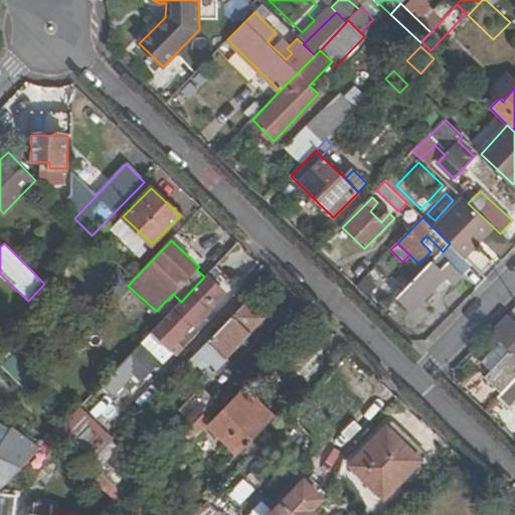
[(450,243),(443,251),(396,299),(412,313),(447,277),(454,283),(471,264),(450,243)]
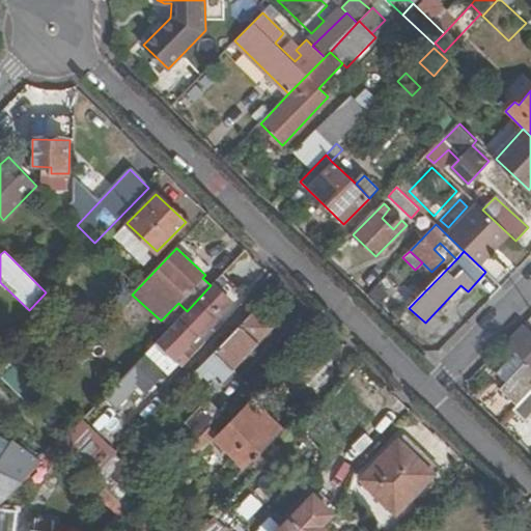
[(229,302),(213,286),(159,342),(175,359),(229,302)]
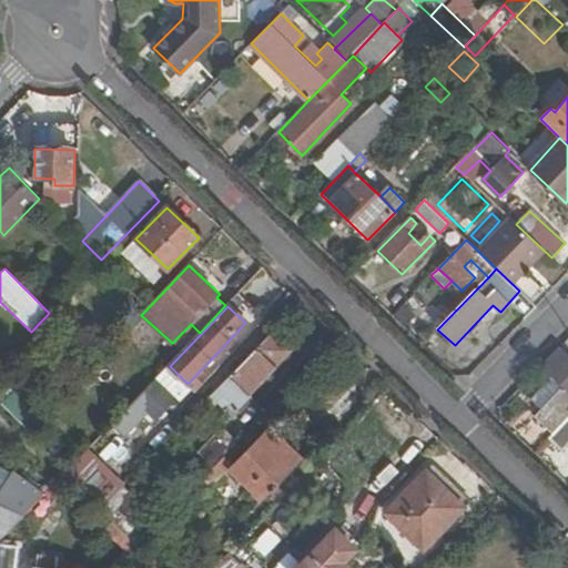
[(273,333),(213,395),(220,402),(224,396),(239,411),(257,392),(253,387),(291,350),(273,333)]
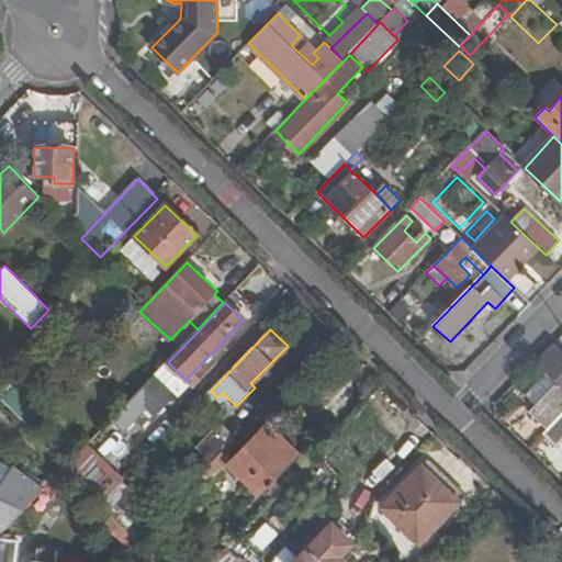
[(547,429),(561,413),(561,353),(552,345),(536,363),(544,372),(557,384),(535,406),(529,413),(547,429)]
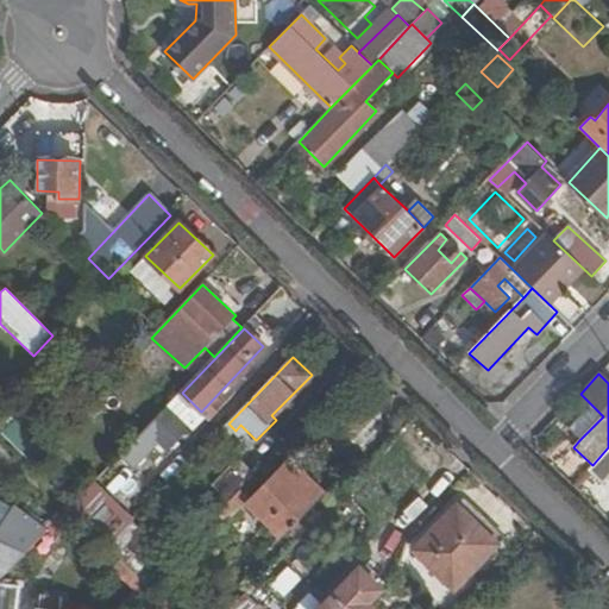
[(603,416),(590,403),(566,428),(579,440),(603,416)]
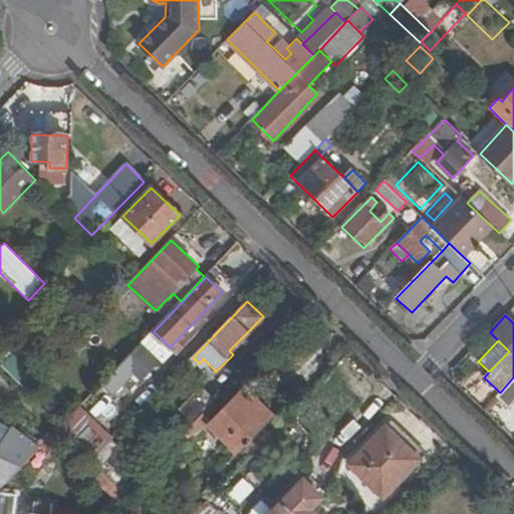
[(120,405),(154,363),(132,345),(98,387),(120,405)]
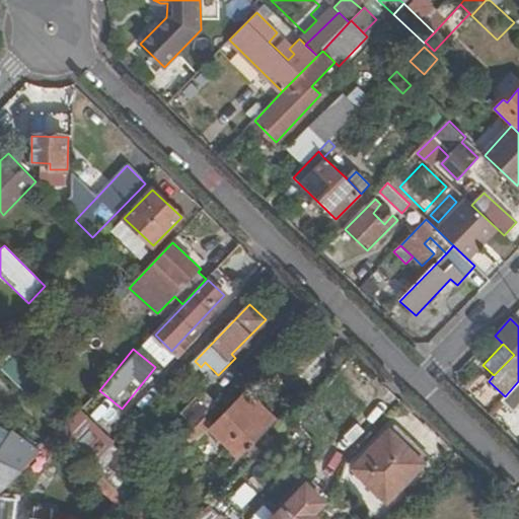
[(518,403),(518,381),(505,396),(500,401),(511,412),(518,403)]
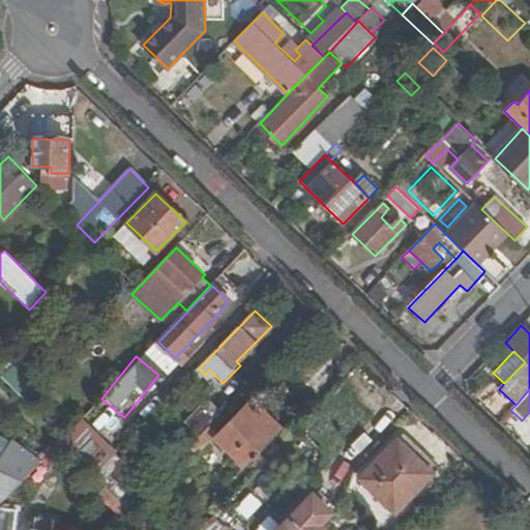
[(185,421),(200,436),(207,430),(219,416),(204,402),(185,421)]
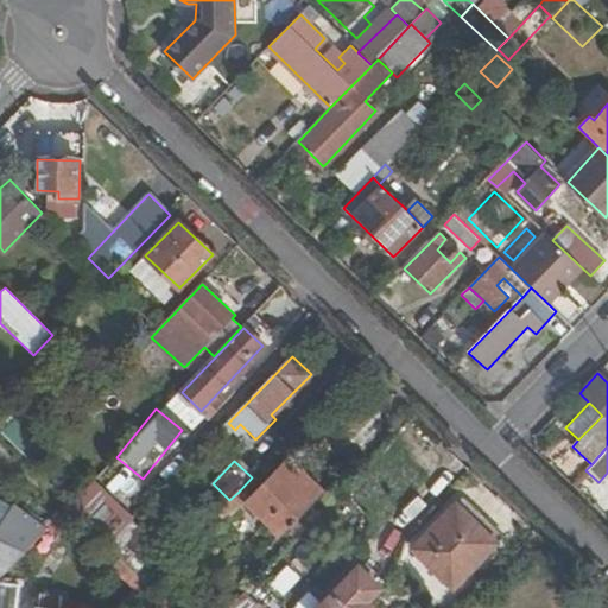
[(249,505),(283,537),(324,494),(291,463),(249,505)]
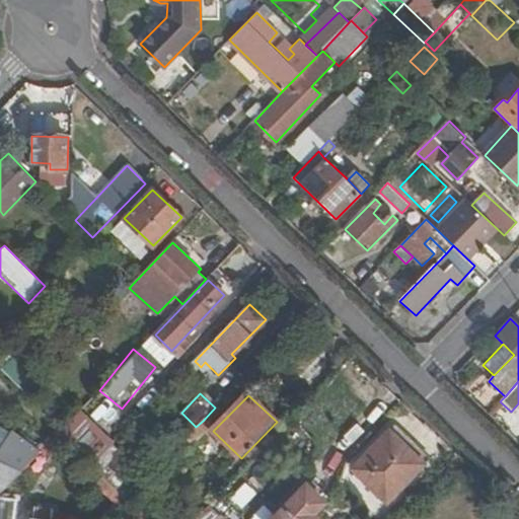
[(92,461),(109,446),(86,420),(68,436),(92,461)]
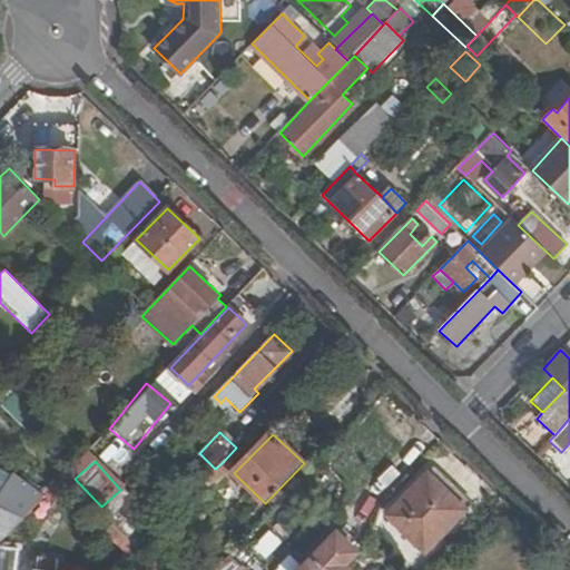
[(231,470),(223,462),(215,469),(194,491),(198,495),(212,482),(216,485),(231,470)]
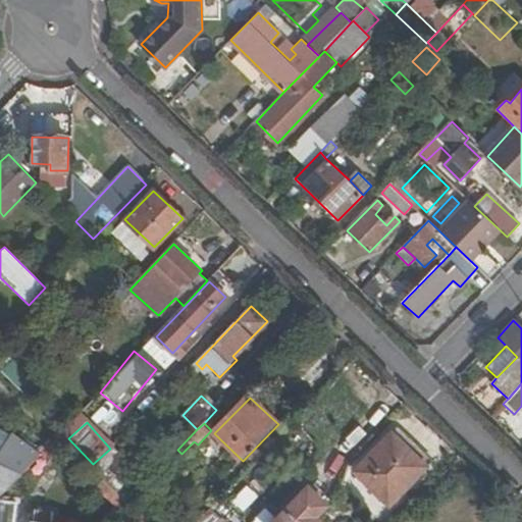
[(0,464),(20,475),(42,453),(14,432),(0,455),(0,464)]
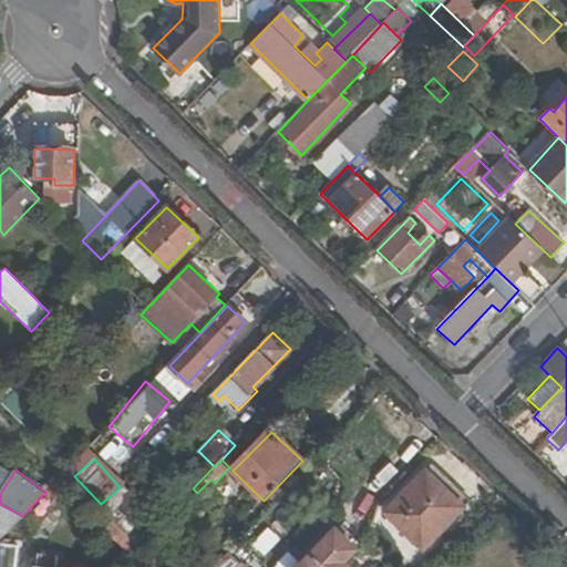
[(424,471),(385,512),(423,547),(462,506),(424,471)]
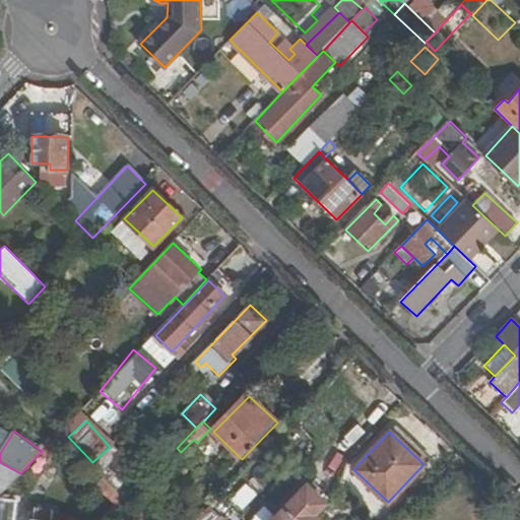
[(0,494),(20,473),(0,462),(0,494)]
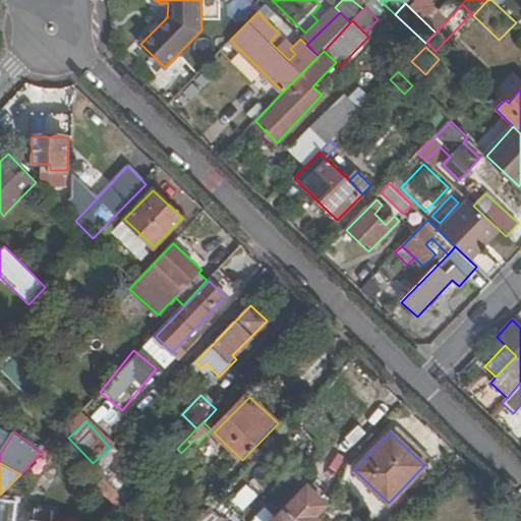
[(312,480),(307,485),(327,504),(331,500),(312,480)]
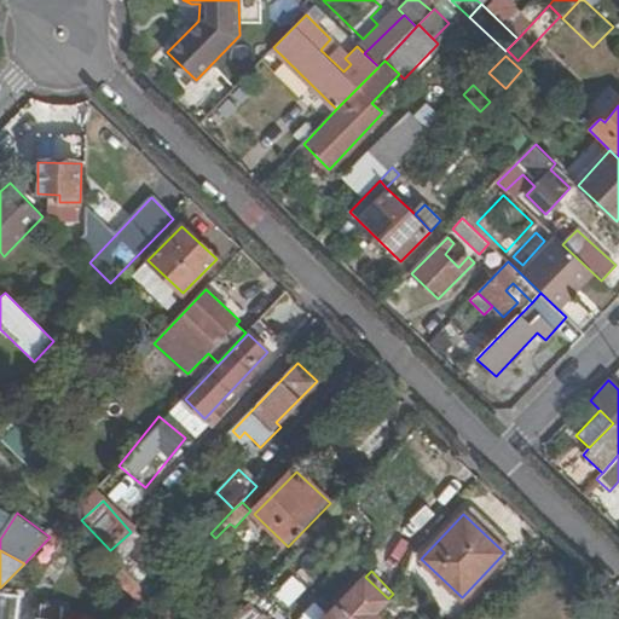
[(380,618),(374,613),(388,599),(365,577),(323,618),(380,618)]
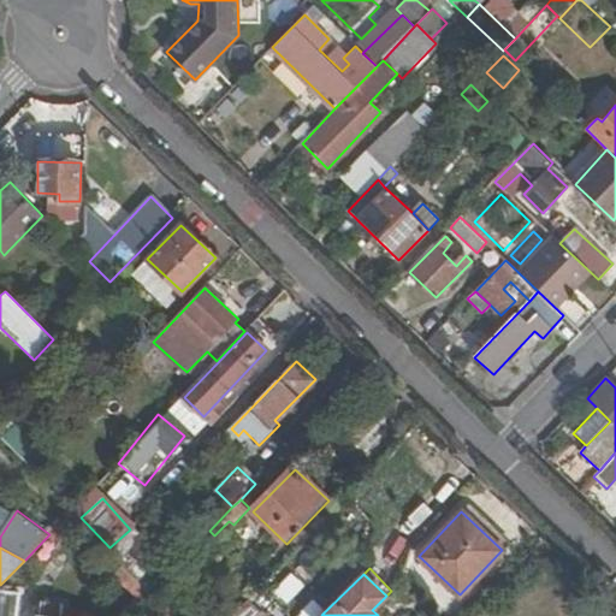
[(265,615),(242,598),(227,615),(265,615)]
